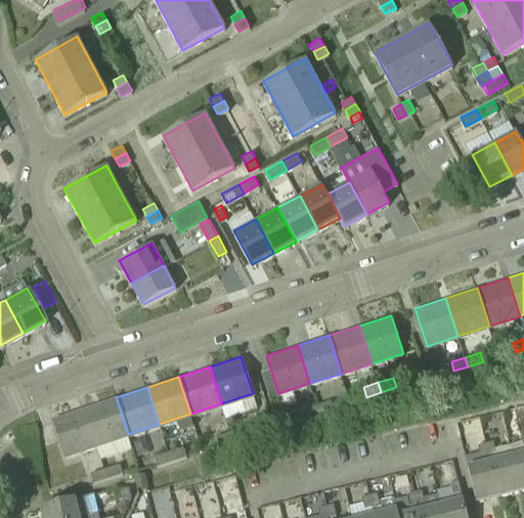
[(85,406),(97,444),(128,434),(116,397),(85,406)]
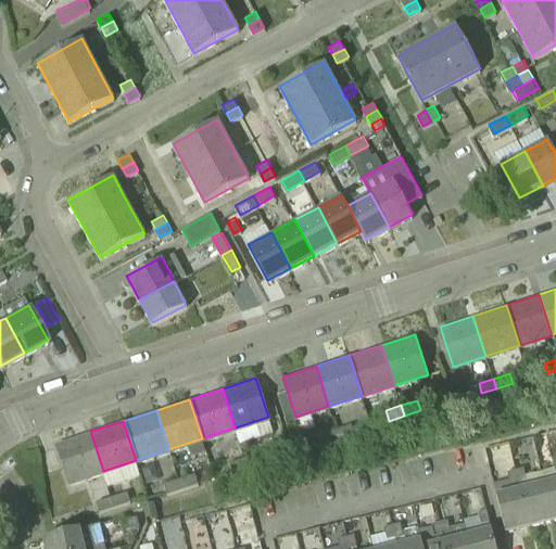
[(335,426),(339,436),(354,432),(352,421),(335,426)]
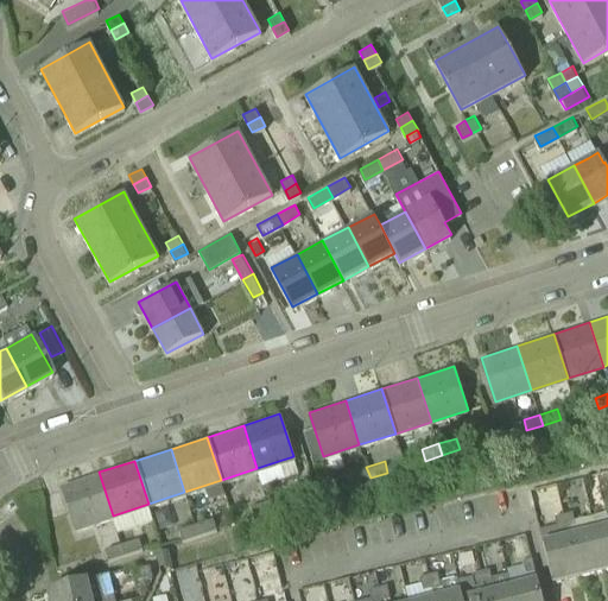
[(354,484),(371,478),(366,467),(350,472),(354,484)]
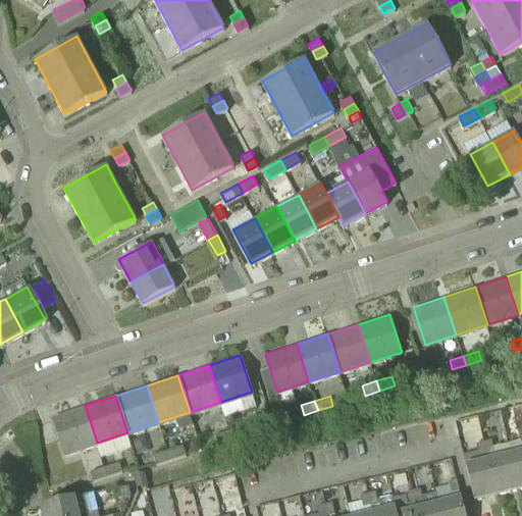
[(65,453),(97,443),(85,405),(53,415),(65,453)]
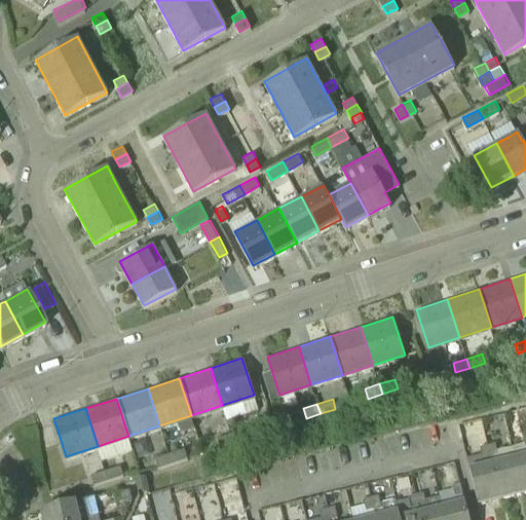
[(231,431),(234,440),(250,436),(247,426),(231,431)]
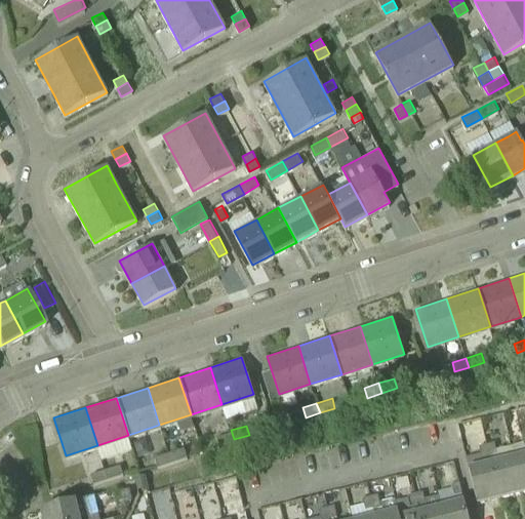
[(219,443),(234,439),(231,430),(216,434),(219,443)]
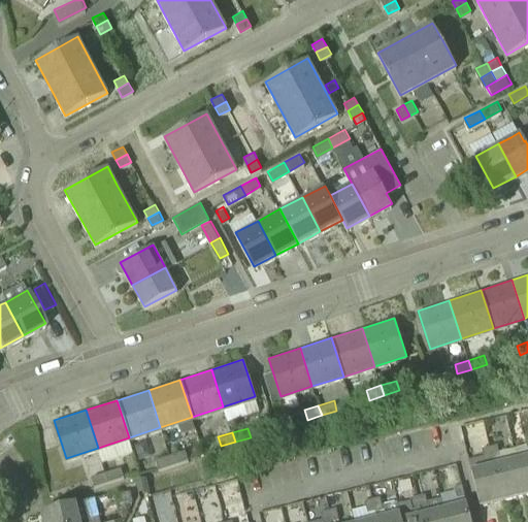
[(500,452),(500,449),(498,442),(491,444),(493,453),(500,452)]
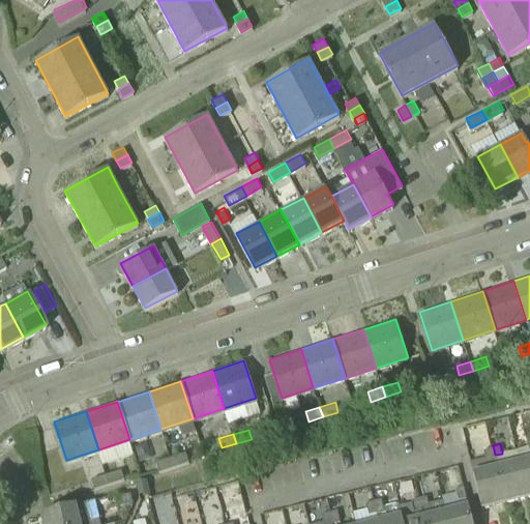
[(495,455),(493,445),(484,446),(487,454),(488,457),(495,455)]
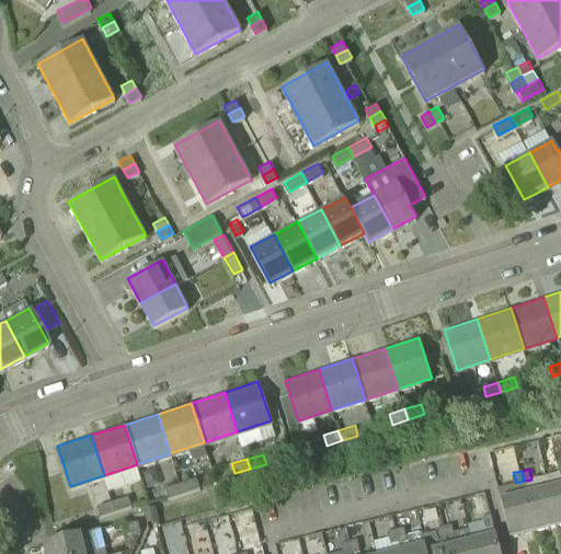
[(180,481),(183,492),(202,485),(198,475),(180,481)]
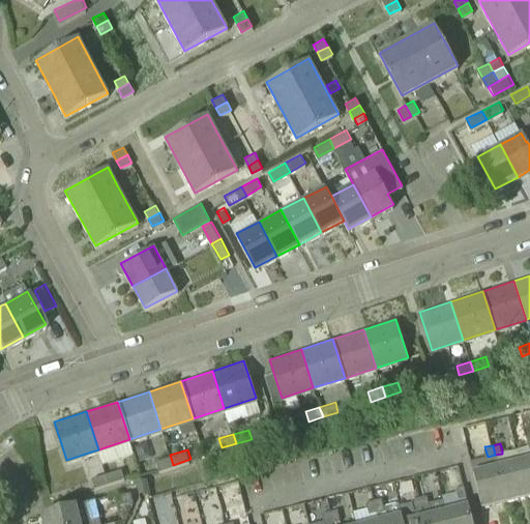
[(159,469),(173,465),(170,455),(156,459),(159,469)]
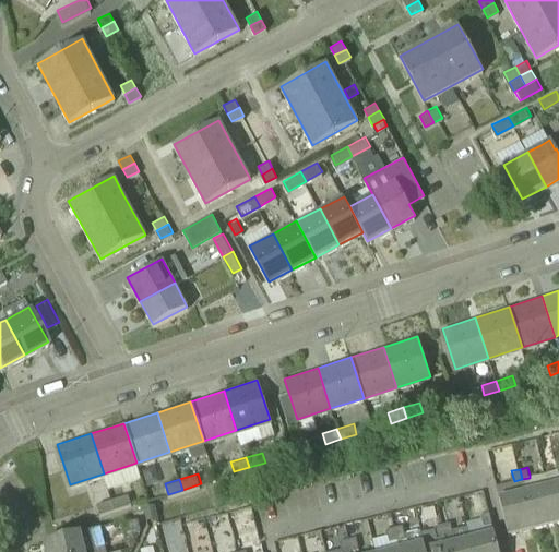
[(558,519),(558,480),(547,483),(556,520),(558,519)]
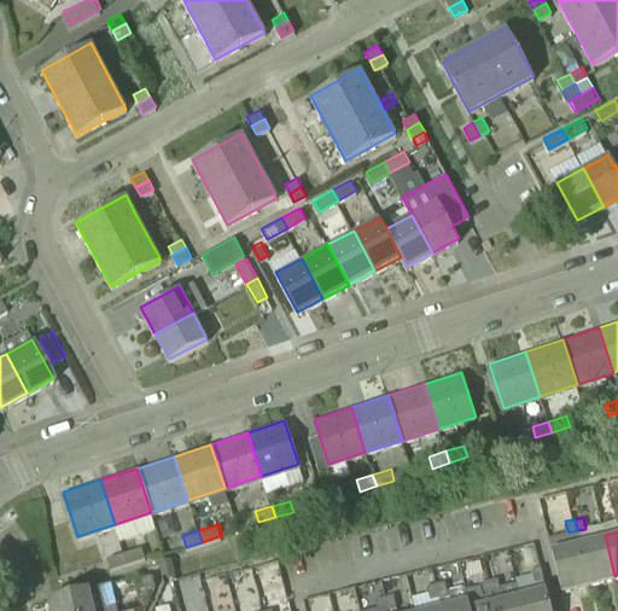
[(614,576),(605,535),(579,541),(589,582),(614,576)]
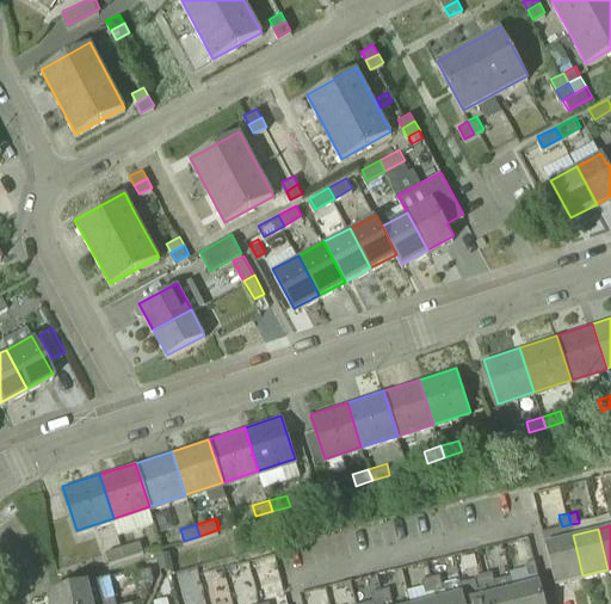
[(582,575),(573,535),(545,542),(555,583),(582,575)]
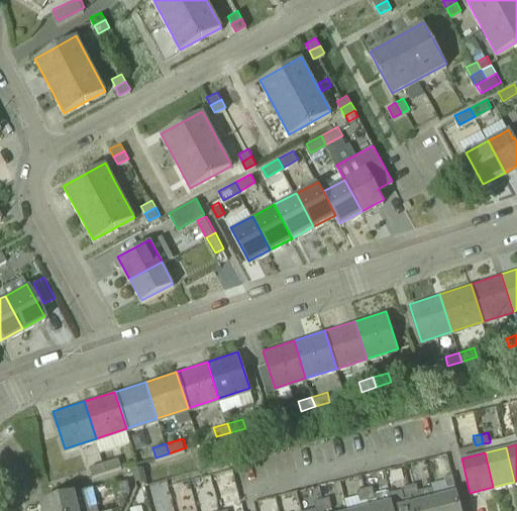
[(103,461),(106,470),(121,465),(118,455),(103,461)]
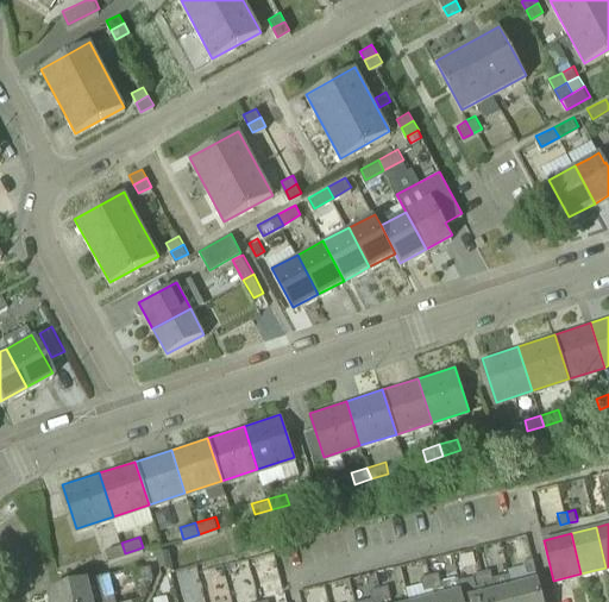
[(110,558),(125,553),(121,543),(106,547),(110,558)]
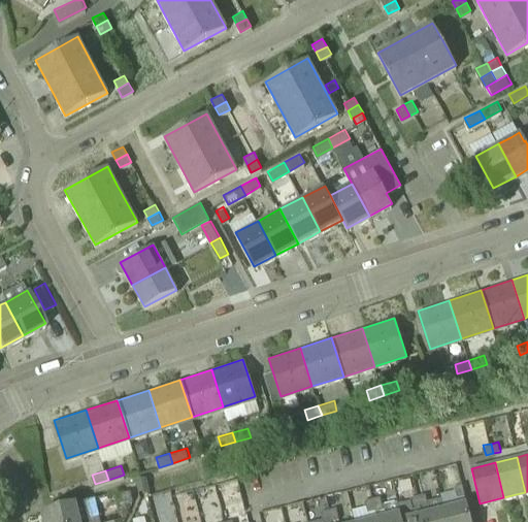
[(146,475),(136,477),(139,488),(149,486),(146,475)]
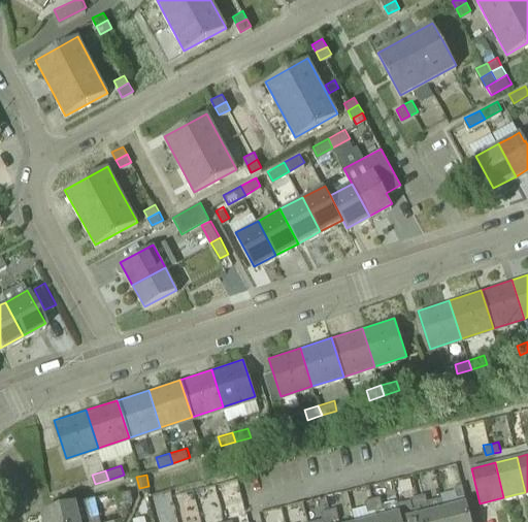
[(455,490),(440,494),(443,506),(448,521),(471,521),(462,482),(454,484),(455,490)]
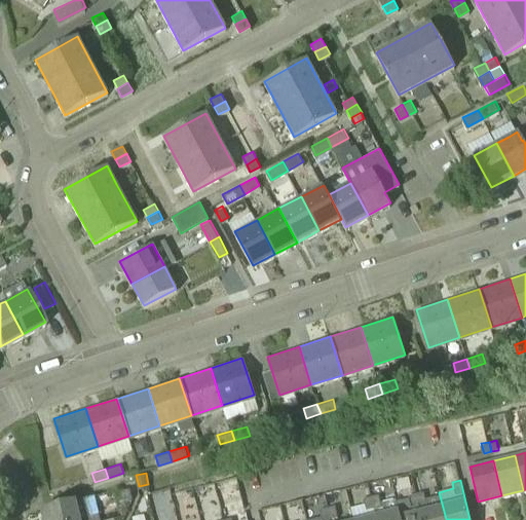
[(173,486),(153,489),(158,519),(178,516),(173,486)]
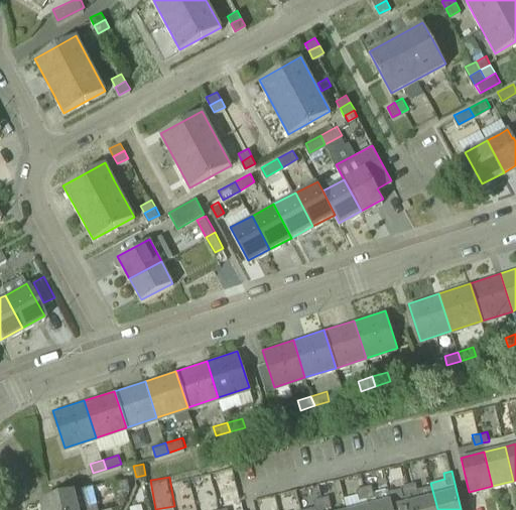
[(409,492),(418,490),(417,486),(416,479),(407,481),(409,492)]
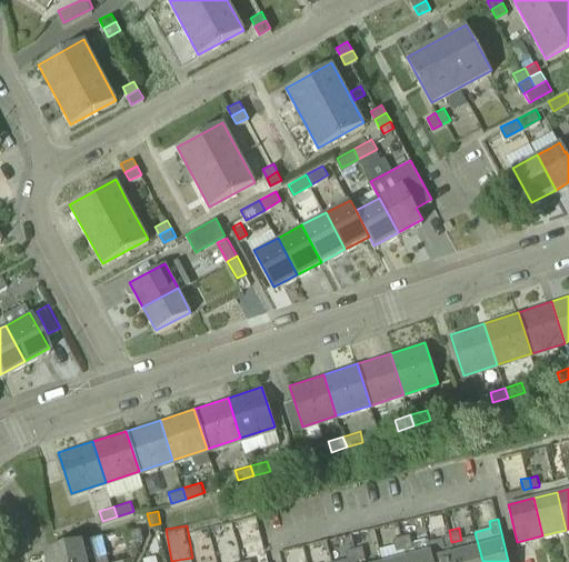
[(432,561),(456,561),(453,550),(451,542),(449,530),(442,532),(443,535),(428,539),(430,548),(429,549),(432,561)]
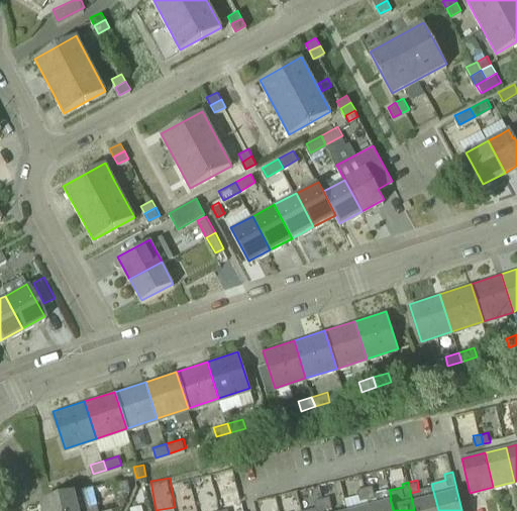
[(393,510),(390,499),(391,498),(389,490),(388,487),(375,490),(373,484),(365,486),(369,504),(370,510),(393,510)]
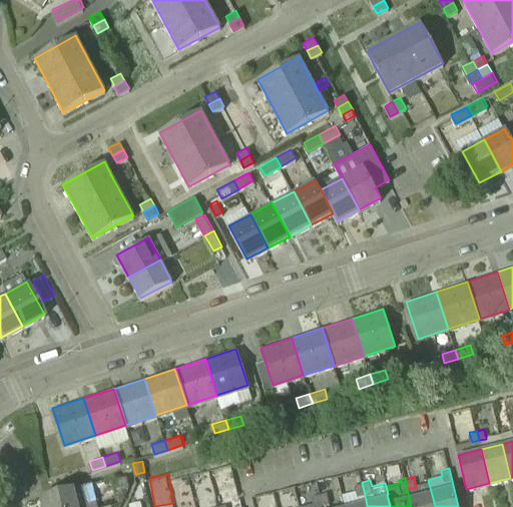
[(364,492),(362,482),(353,484),(354,489),(356,495),(364,492)]
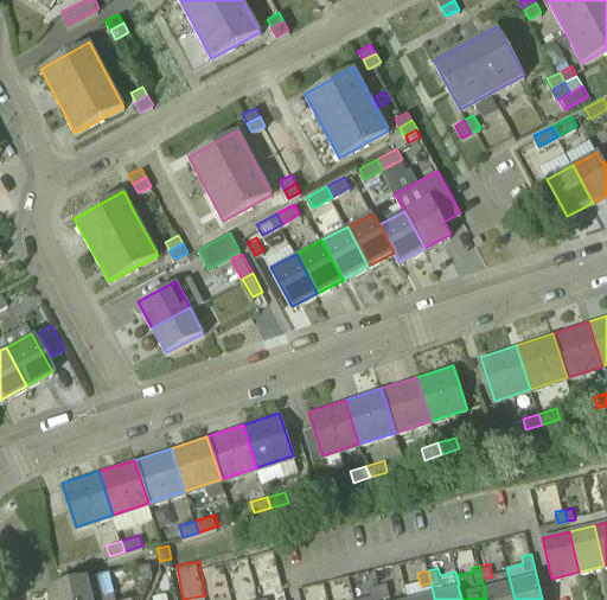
[(50,599),(95,599),(90,576),(48,587),(50,599)]
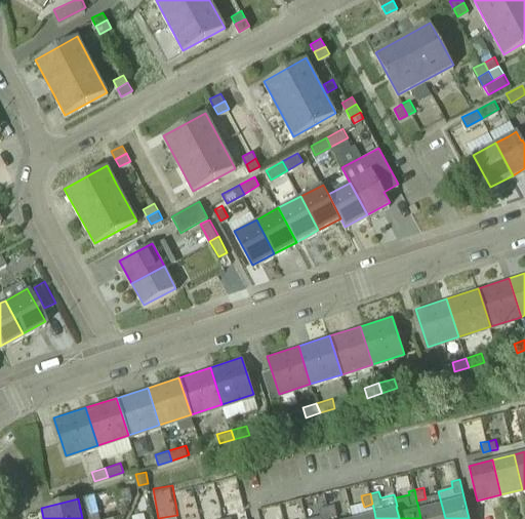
[(327,504),(329,516),(337,514),(334,502),(327,504)]
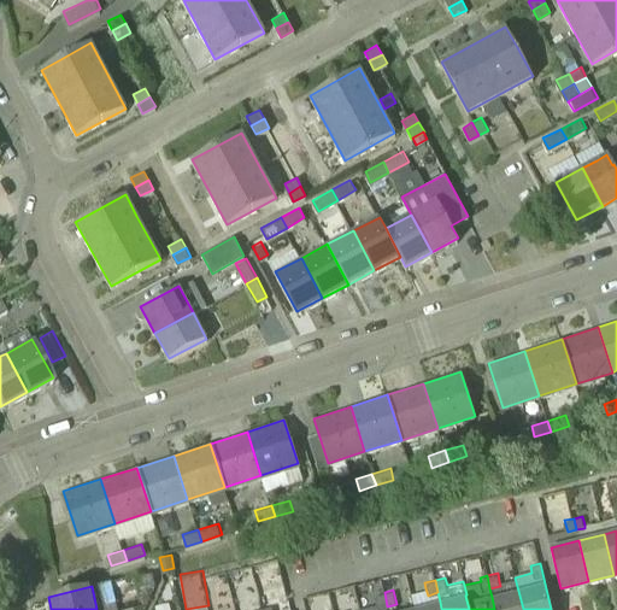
[(523,609),(518,591),(503,594),(492,597),(494,609),(523,609)]
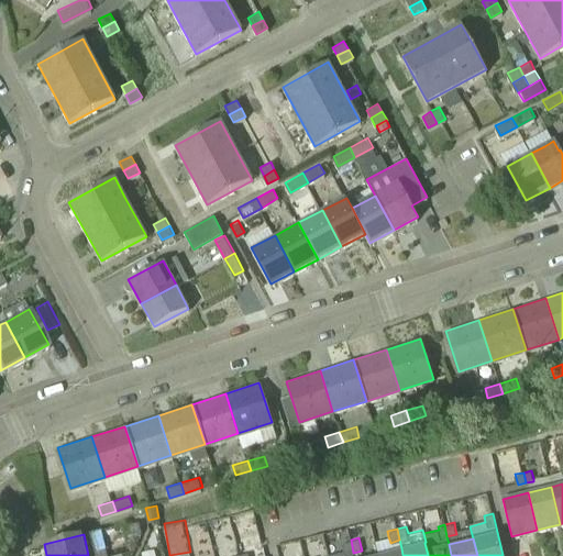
[(353,553),(351,540),(343,542),(345,548),(346,554),(353,553)]
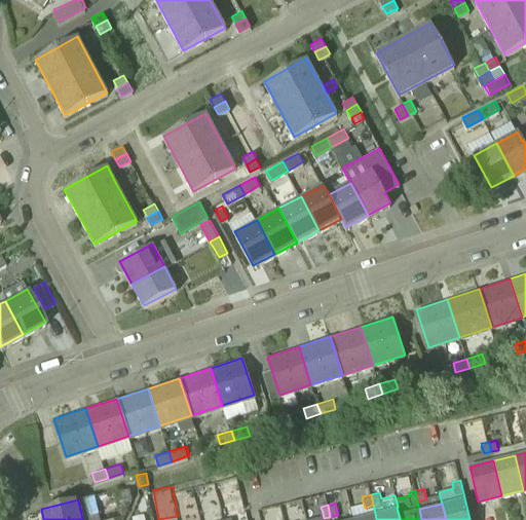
[(89,519),(101,517),(99,510),(87,512),(89,519)]
